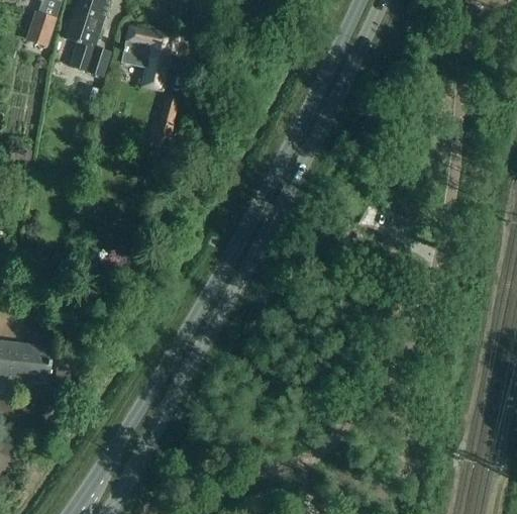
[(95,46),(110,0),(77,0),(66,38),(77,42),(70,66),(103,76),(110,52),(95,46)]
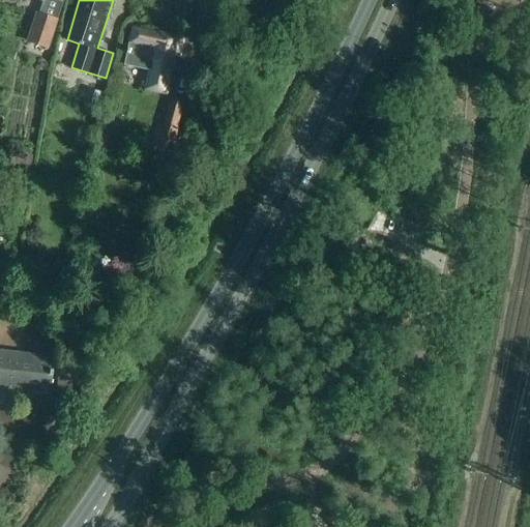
[(26,40),(49,48),(58,18),(35,10),(26,40)]
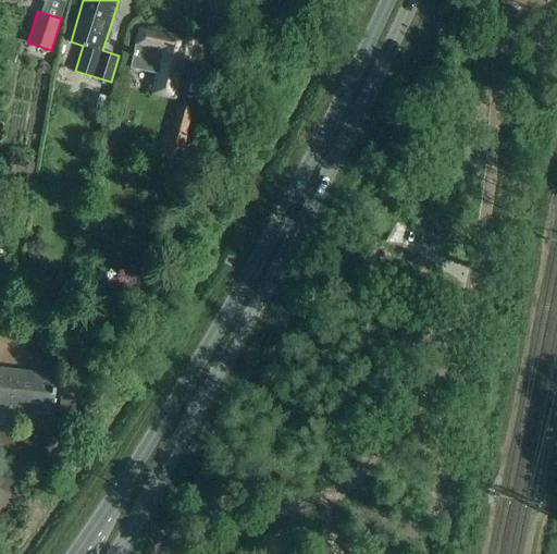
[(153,91),(173,96),(176,81),(183,83),(186,73),(178,70),(181,57),(195,60),(199,40),(138,27),(135,42),(136,42),(132,64),(158,71),(153,91)]
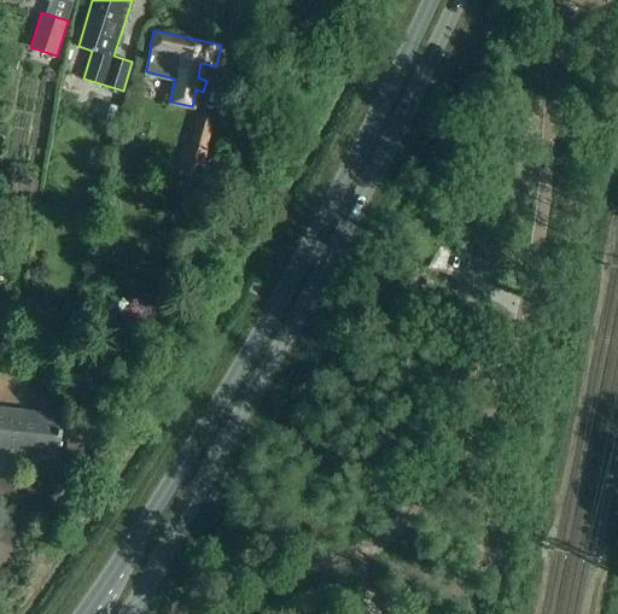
[(97,118),(112,123),(118,105),(103,100),(97,118)]
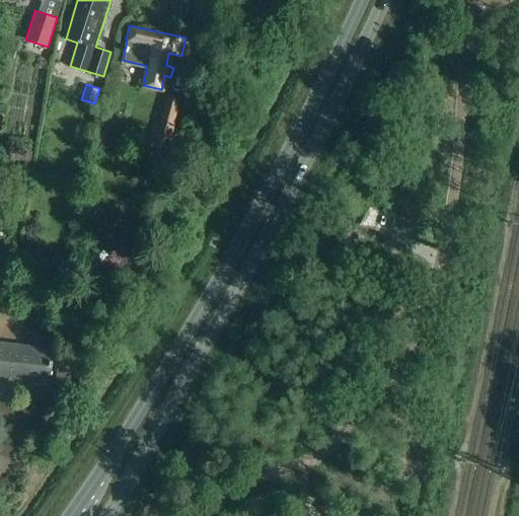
[(165,93),(158,121),(152,119),(146,140),(173,148),(179,127),(173,126),(181,98),(165,93)]
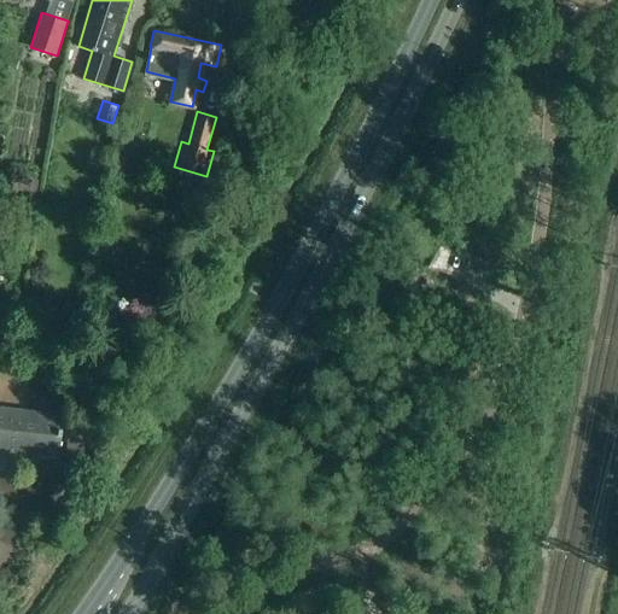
[(432,265),(458,275),(466,257),(441,246),(432,265)]
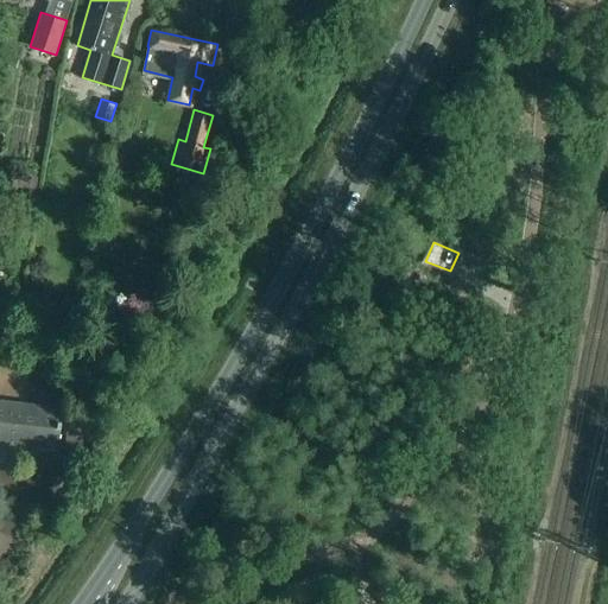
[(58,423),(61,411),(61,409),(0,401),(0,442),(24,445),(24,443),(56,446),(56,449),(57,449),(61,424),(58,423)]
